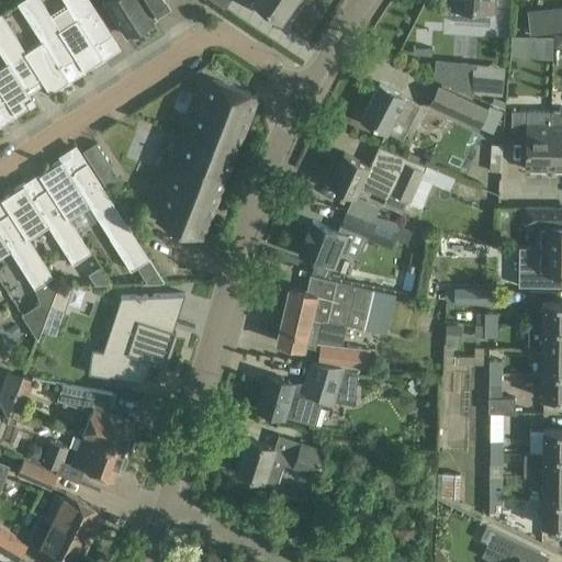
[(21,0),(18,3),(42,41),(25,52),(24,52),(42,79),(41,79),(49,92),(68,80),(59,66),(63,64),(64,65),(76,57),(77,57),(59,30),(41,0),(21,0)]
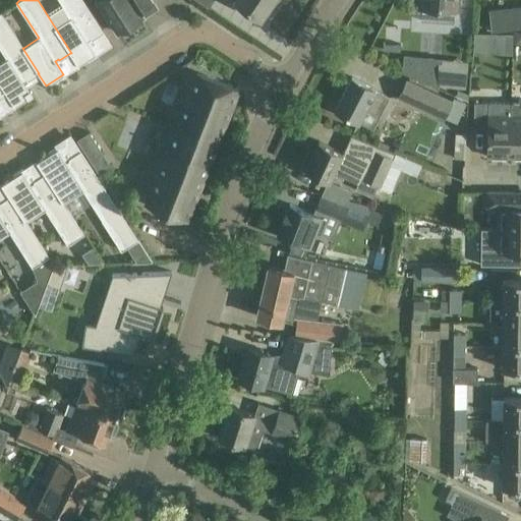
[(59,0),(70,17),(55,27),(71,53),(70,53),(77,65),(96,54),(87,41),(91,39),(92,40),(103,32),(82,0),(59,0)]
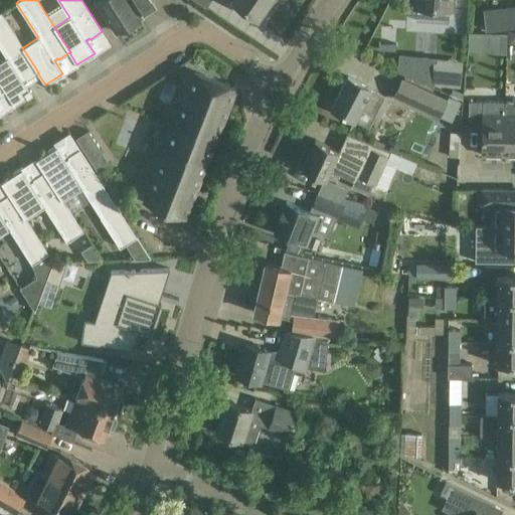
[(97,0),(116,31),(141,16),(138,11),(150,3),(148,0),(97,0)]
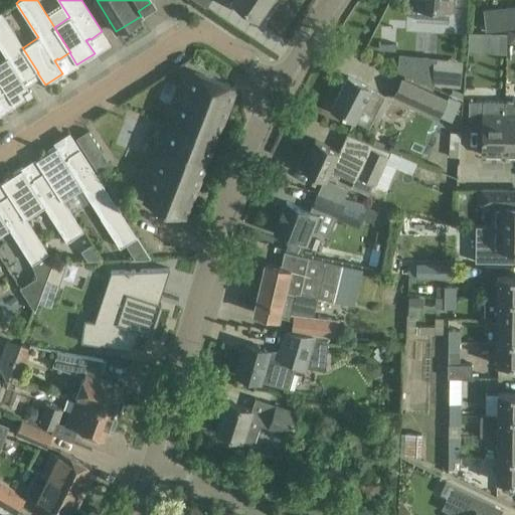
[(269,0),(232,0),(232,1),(258,18),(269,0)]
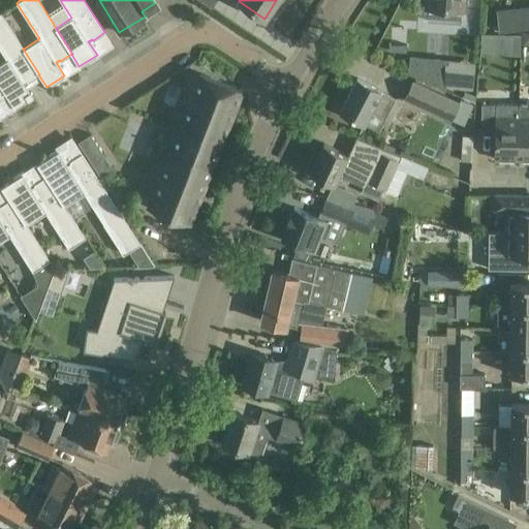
[(426,0),(426,8),(428,8),(427,21),(460,24),(461,10),(464,10),(464,0),(426,0)]
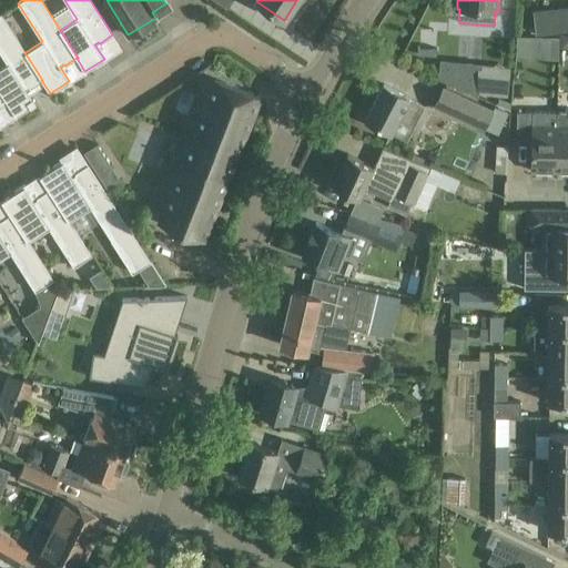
[(0,13),(0,52),(8,63),(0,68),(0,90),(8,102),(7,102),(16,115),(30,107),(36,103),(32,99),(31,99),(24,89),(29,87),(30,88),(41,80),(42,80),(24,52),(26,52),(1,13),(0,13)]
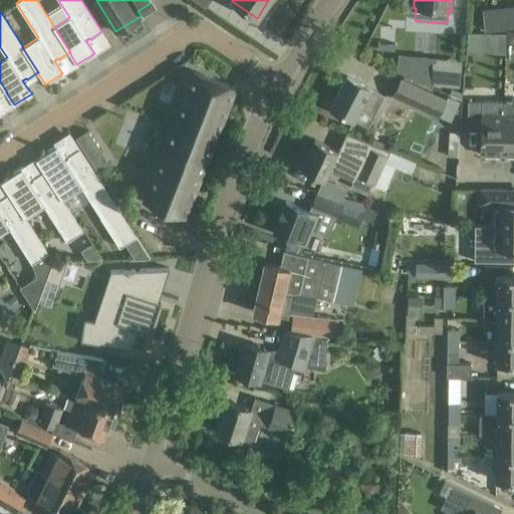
[(468,31),(468,50),(505,51),(506,32),(468,31)]
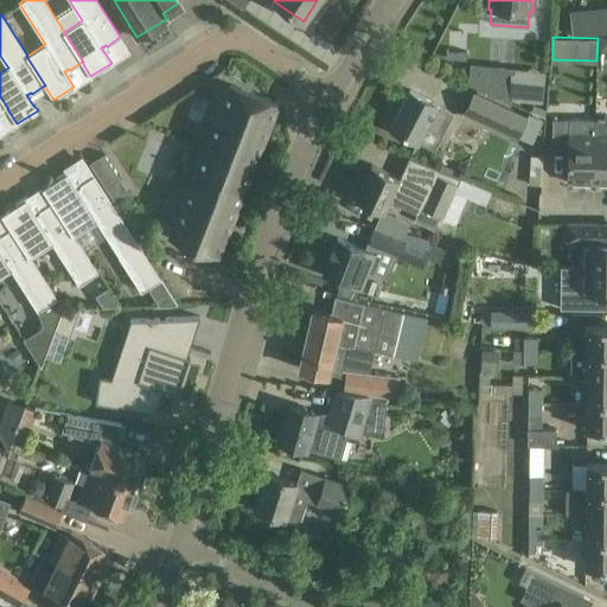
[(542,103),(545,71),(511,68),(509,100),(542,103)]
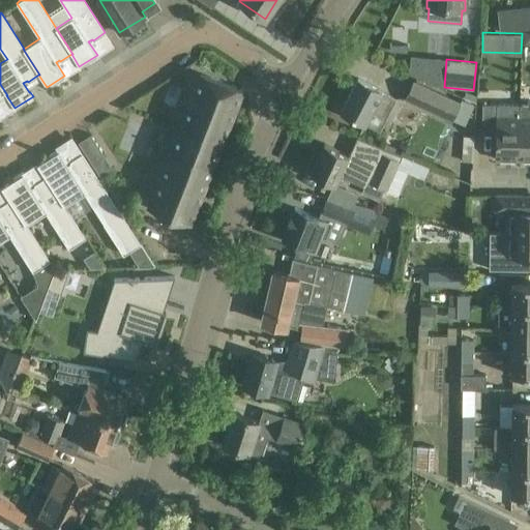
[(200,74),(148,206),(190,223),(242,90),(200,74)]
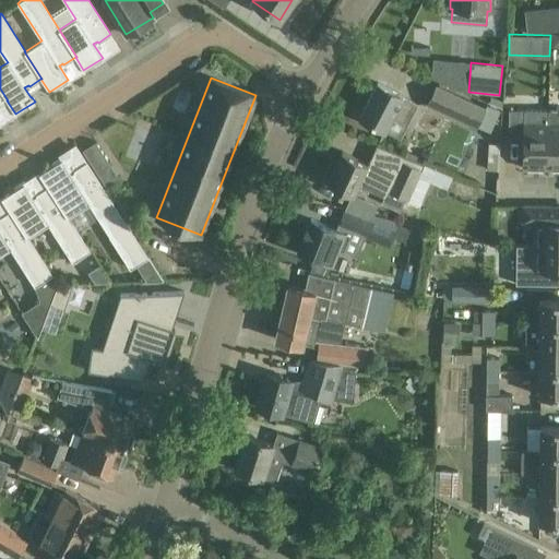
[(409,119),(417,104),(377,83),(359,118),(385,131),(395,111),(409,119)]
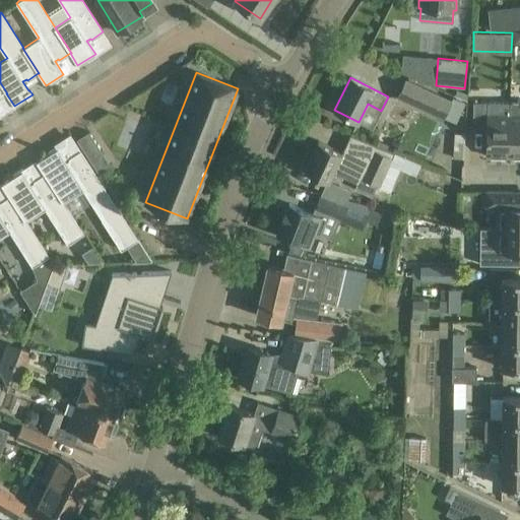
[(465,103),(452,96),(451,101),(405,80),(397,95),(456,123),(465,103)]
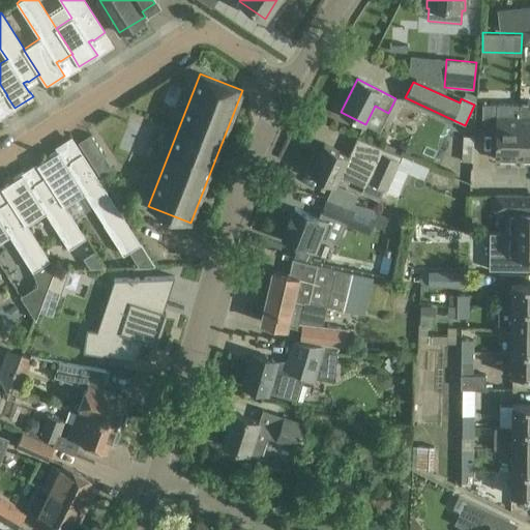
[(496,131),(496,159),(519,160),(520,105),(482,104),(481,131),(496,131)]
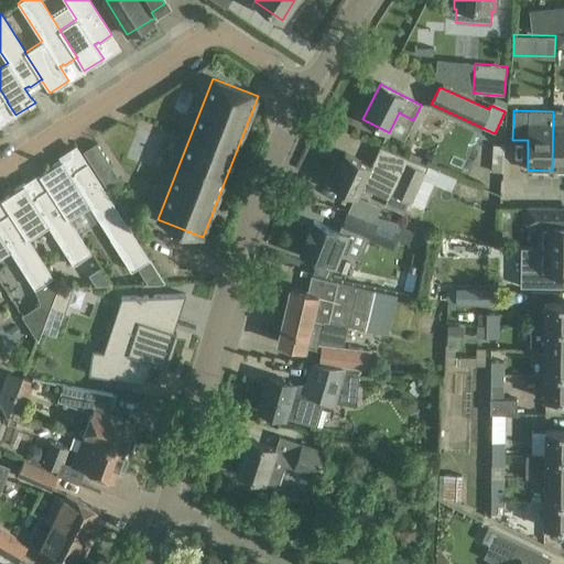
[(563,111),(553,111),(552,171),(563,170),(563,111)]
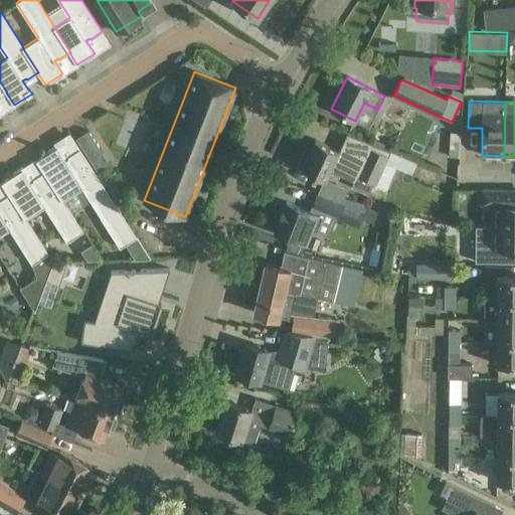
[(88,131),(75,138),(89,159),(101,151),(88,131)]
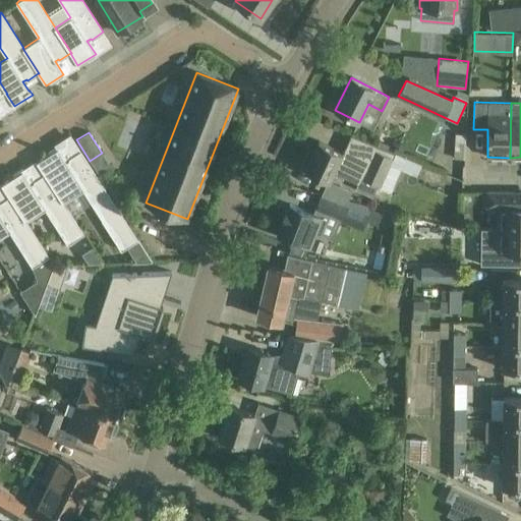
[(319,141),(305,171),(314,176),(314,178),(317,180),(319,178),(330,183),(334,173),(359,184),(362,178),(391,191),(400,169),(390,165),(394,155),(351,134),(342,153),(319,141)]
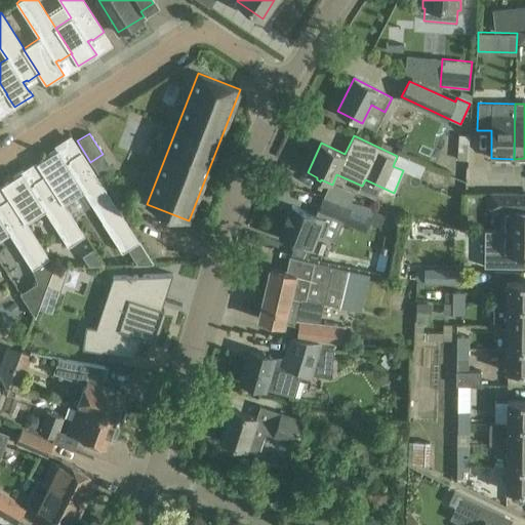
[(37,163),(44,175),(45,175),(64,204),(65,204),(83,192),(122,252),(127,249),(137,265),(153,264),(138,242),(81,152),(69,160),(70,161),(67,163),(57,150),(37,163)]
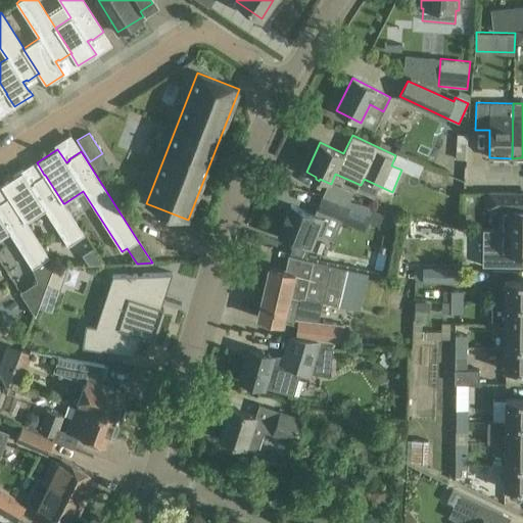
[(1,185),(9,197),(26,222),(44,209),(67,246),(85,235),(64,203),(63,203),(45,175),(44,175),(34,182),(34,183),(31,185),(22,172),(1,185)]
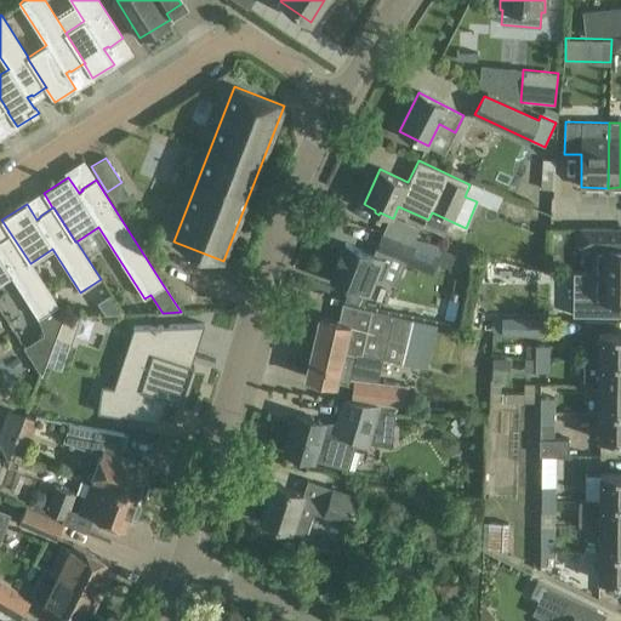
[(581,229),(581,248),(593,248),(593,273),(620,273),(620,245),(611,246),(611,229),(581,229)]
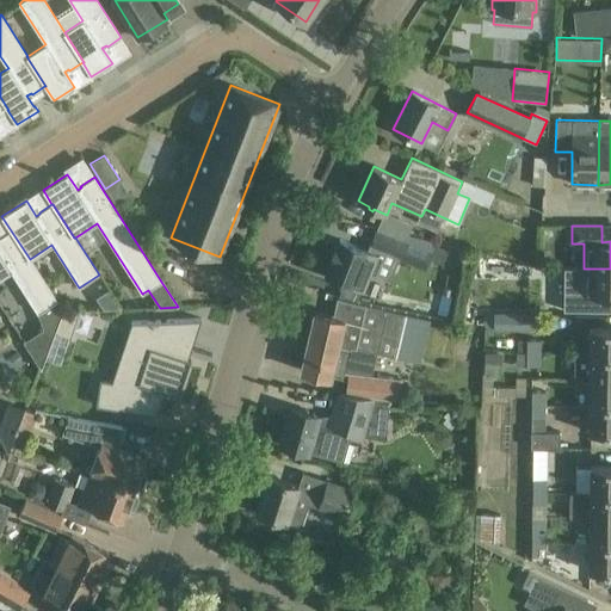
[(377,228),(370,246),(399,258),(424,269),(431,239),(407,234),(405,240),(377,228)]
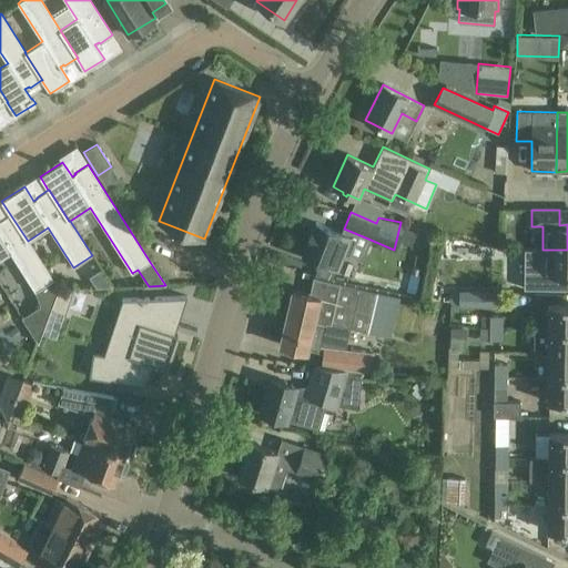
[(36,292),(46,322),(51,310),(58,291),(59,287),(28,241),(10,214),(0,220),(0,259),(10,253),(36,292)]
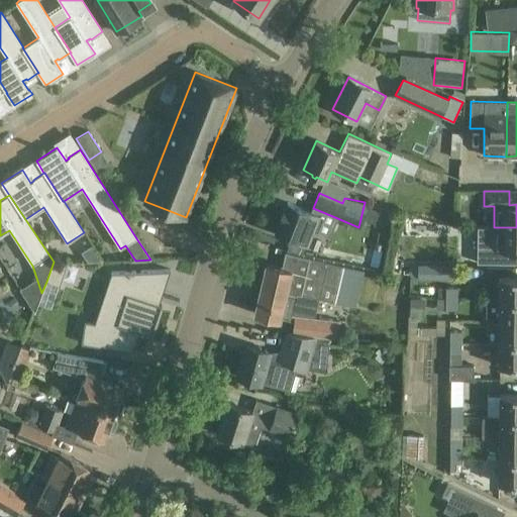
[(281,219),(276,233),(306,245),(312,230),(317,232),(329,236),(337,218),(313,208),(311,212),(288,203),(285,209),(284,209),(280,218),(281,219)]
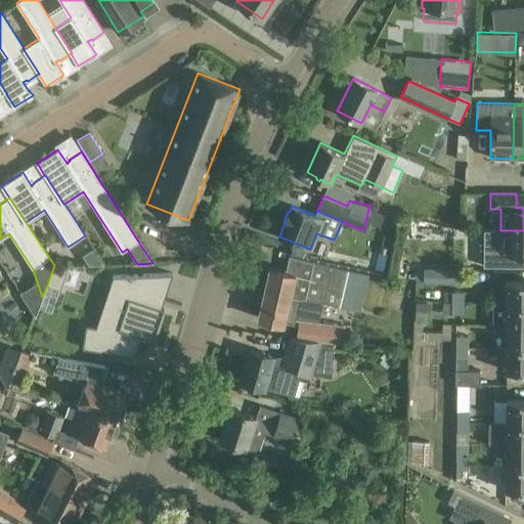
[(420,219),(417,231),(433,235),(436,223),(420,219)]
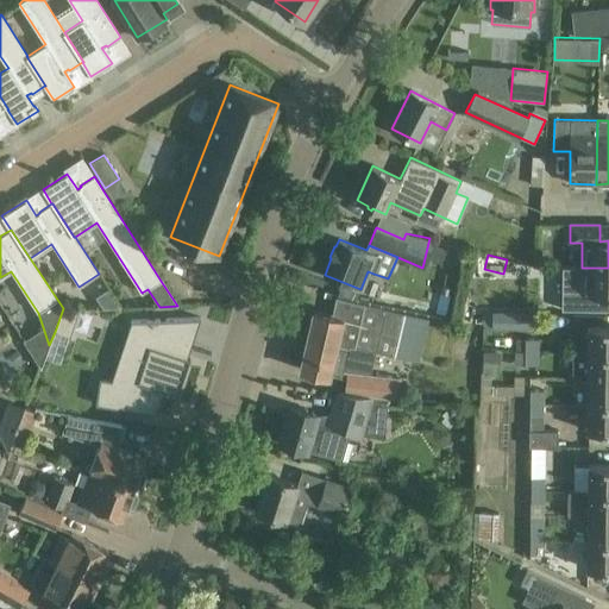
[(562,294),(562,309),(608,309),(608,268),(582,268),(563,267),(563,268),(562,294)]
